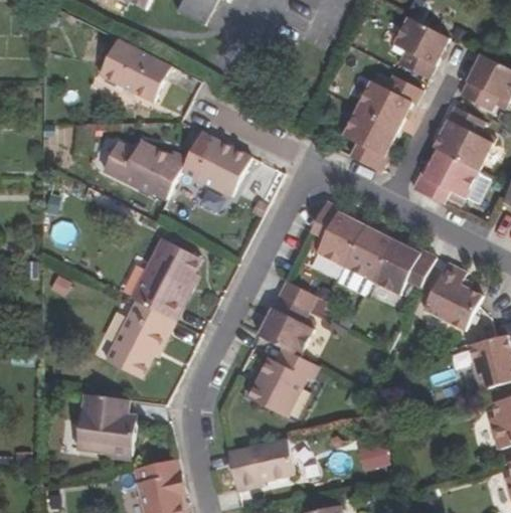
[(129,0),(144,7),(147,0),(181,0),(177,10),(202,23),(214,0),(224,0),(226,1),(226,0),(129,0)]
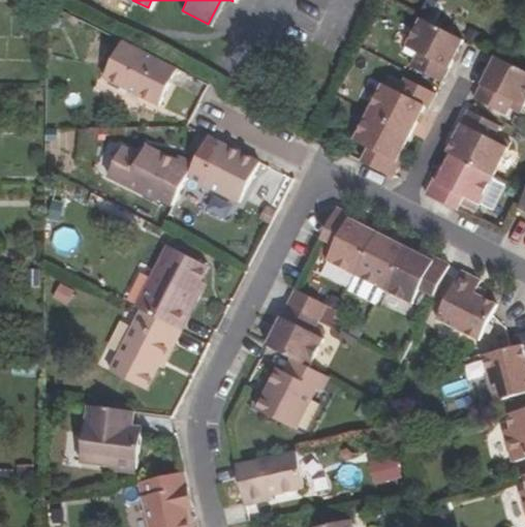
[(406,63),(439,81),(461,37),(432,23),(417,16),(402,43),(413,50),(406,63)]
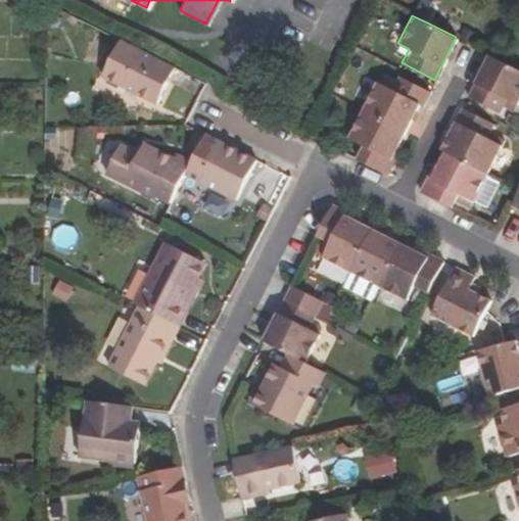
[(100,75),(154,102),(173,65),(119,38),(100,75)]
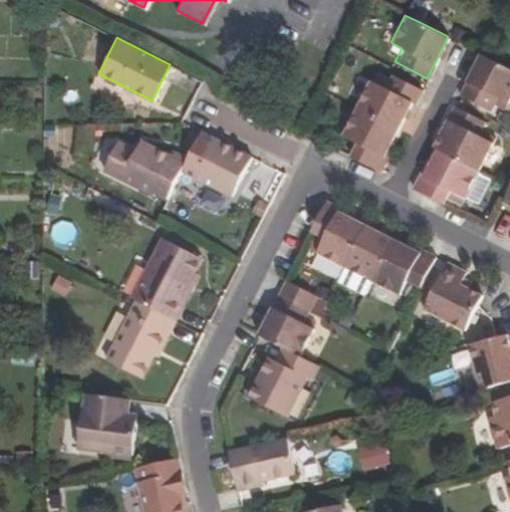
[(509,68),(478,52),(457,93),(488,109),(496,95),(507,101),(509,94),(509,68)]
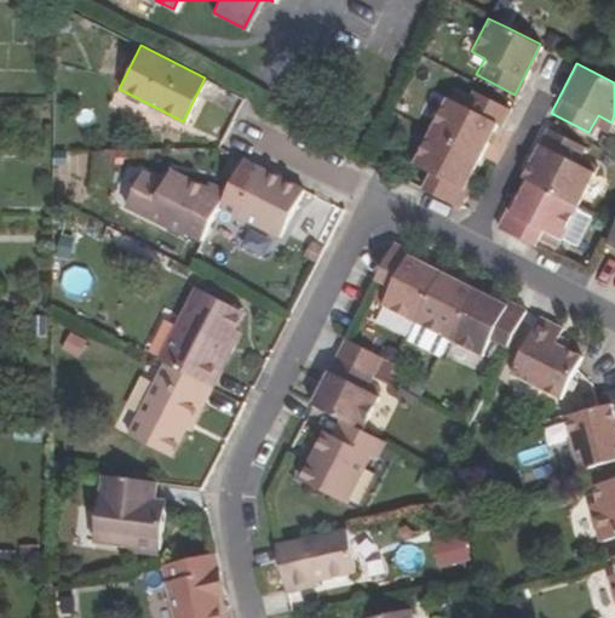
[(426,131),(477,156),(494,121),(499,122),(507,107),(470,89),(460,104),(443,96),(426,131)]
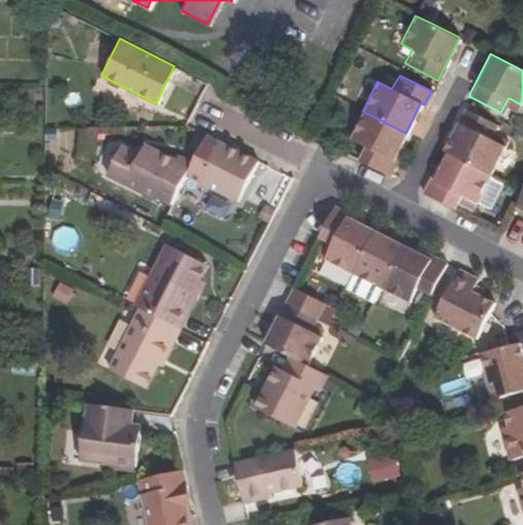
[(445,153),(489,175),(503,145),(489,137),(495,125),(463,107),(441,151),(445,153)]
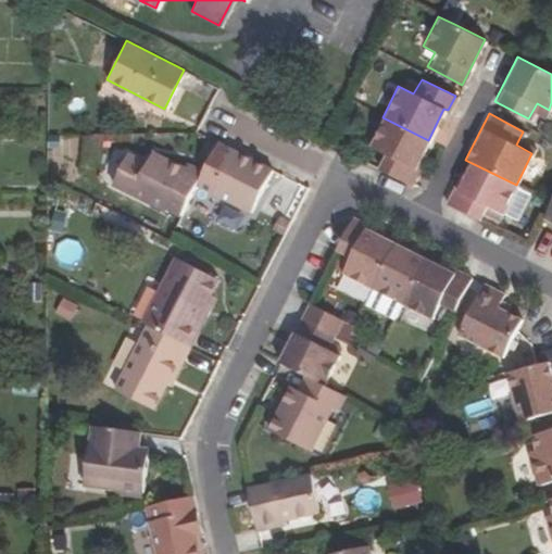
[(411,185),(418,170),(414,167),(428,140),(383,117),(368,146),(383,153),(376,167),(411,185)]
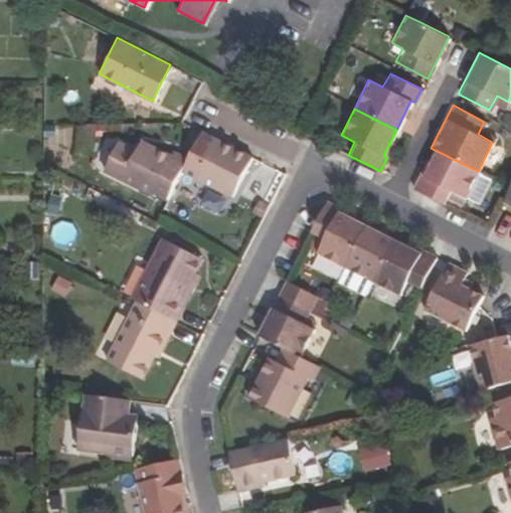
[(186,154),(178,169),(228,194),(247,156),(197,131),(186,154)]
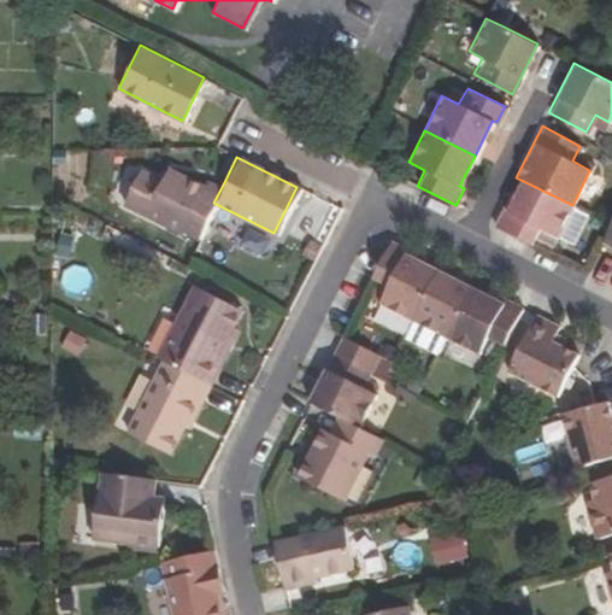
[(213,203),(223,185),(209,177),(205,186),(169,168),(163,179),(140,167),(123,203),(182,232),(183,229),(198,235),(213,203)]
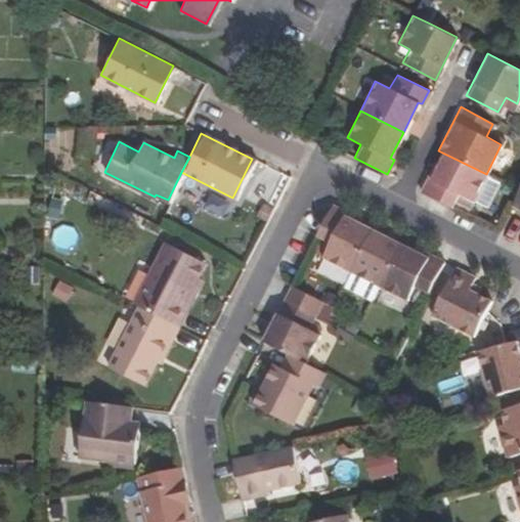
[(425,176),(418,190),(429,196),(450,207),(457,193),(472,201),(486,174),(442,153),(428,178),(425,176)]
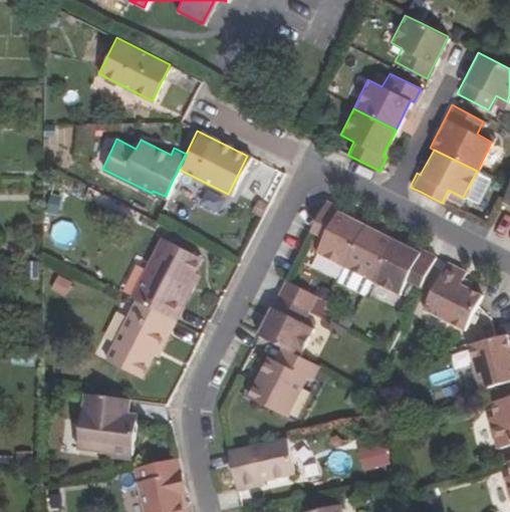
[(509,179),(507,186),(499,200),(509,205),(509,179)]
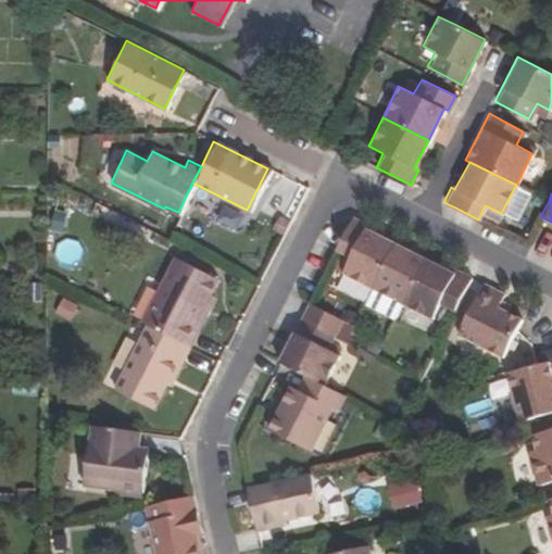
[(211,197),(203,214),(238,229),(246,211),(211,197)]
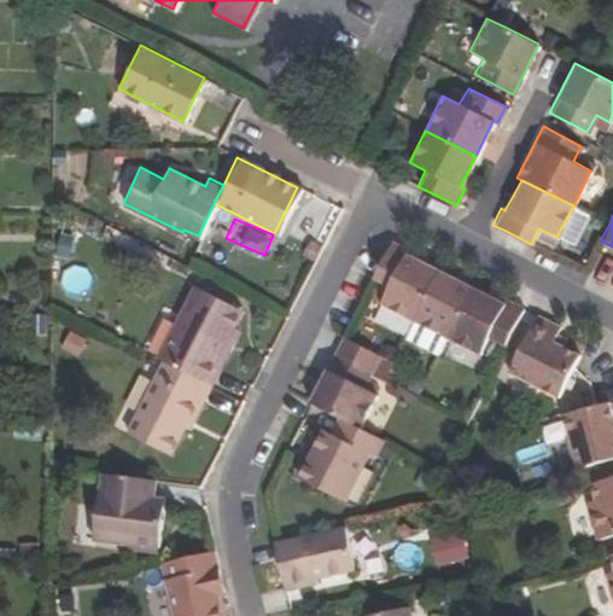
[(407,249),(390,240),(371,278),(386,286),(379,303),(412,319),(437,268),(406,253),(407,249)]
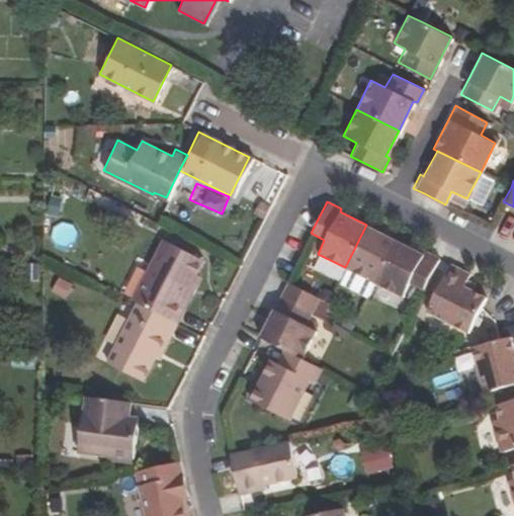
[(48,224),(52,243),(73,239),(68,220),(48,224)]
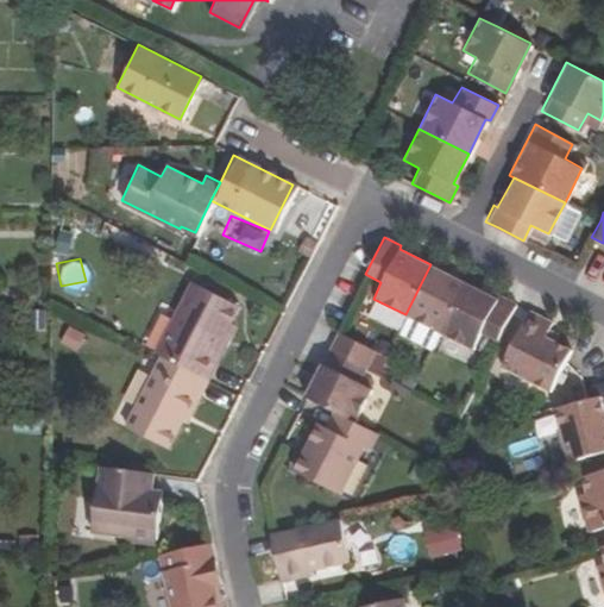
[(438,331),(463,282),(431,264),(406,314),(438,331)]
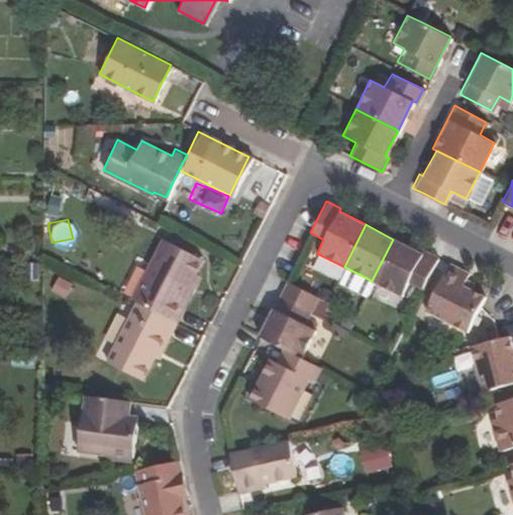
[(134,301),(175,321),(189,292),(184,290),(192,273),(200,258),(160,238),(130,299),(134,301)]
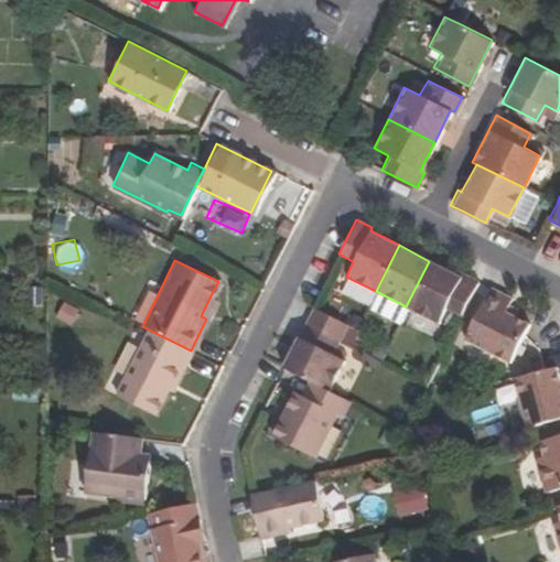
[(444,307),(459,315),(476,280),(461,271),(459,277),(429,261),(406,306),(437,323),(444,307)]
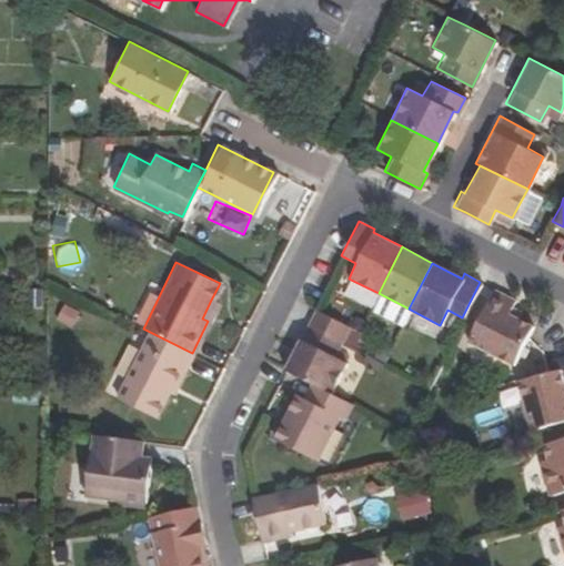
[(526,336),(532,324),(507,312),(514,299),(492,287),(466,341),(511,364),(526,336)]
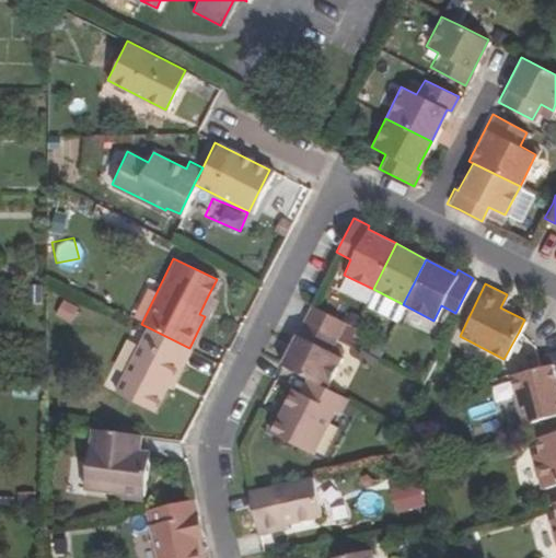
[(199,314),(205,316),(213,299),(208,295),(199,314)]
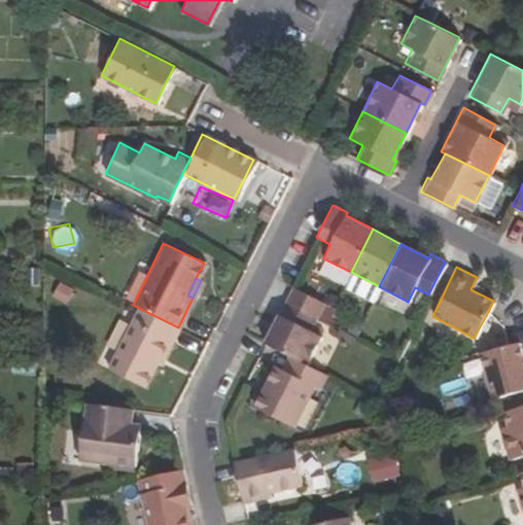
[(56,279),(49,295),(66,302),(72,285),(56,279)]
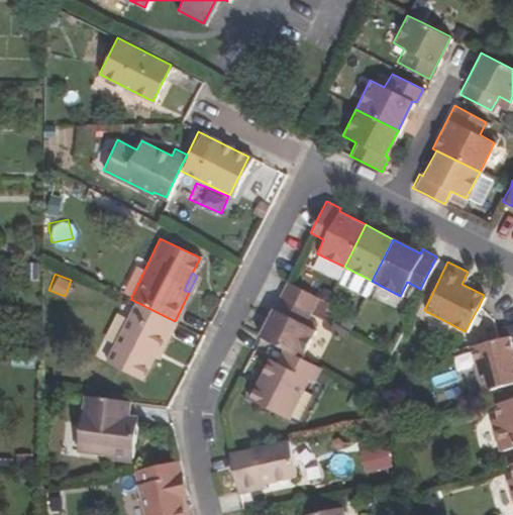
[(286,281),(279,295),(310,311),(317,297),(286,281)]
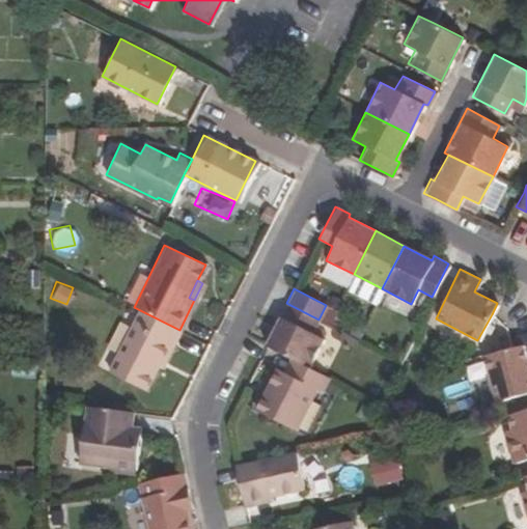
[(289,357),(308,366),(323,338),(312,333),(319,319),(286,303),(265,344),(289,357)]
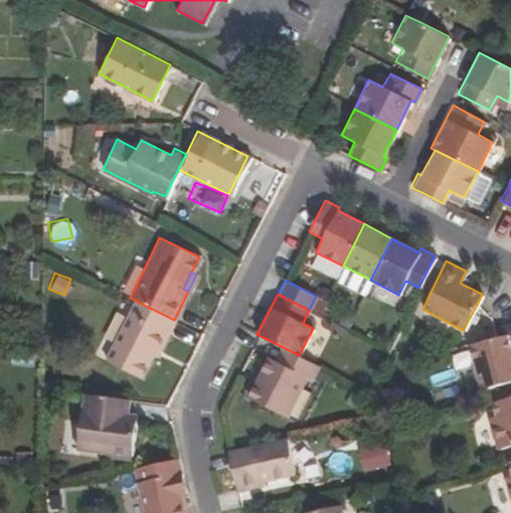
[(156,346),(160,348),(174,320),(134,300),(105,360),(139,377),(148,361),(156,346)]
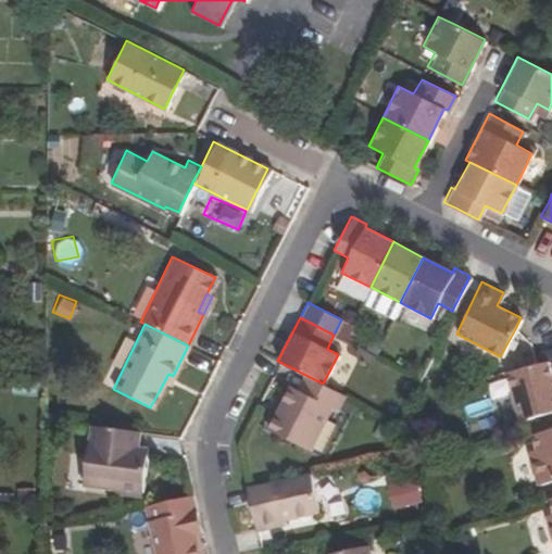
[(535,363),(504,372),(518,419),(551,411),(551,379),(547,360),(535,363)]
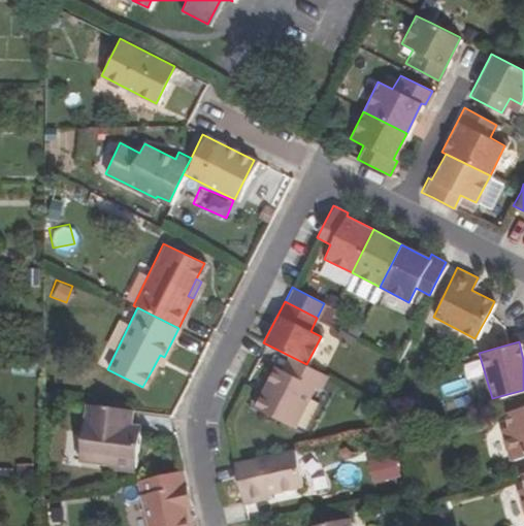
[(152,370),(156,372),(164,357),(160,355),(152,370)]
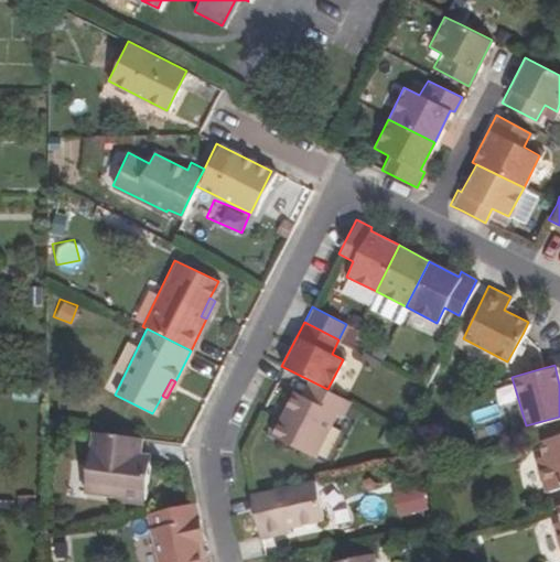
[(287,429),(281,440),(312,455),(334,411),(341,414),(348,400),(327,389),(308,379),(300,393),(293,390),(277,423),(287,429)]
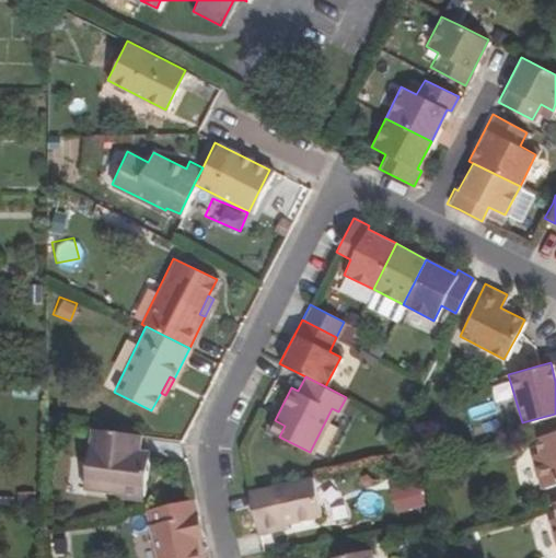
[(275,420),(269,431),(279,437),(285,426),(275,420)]
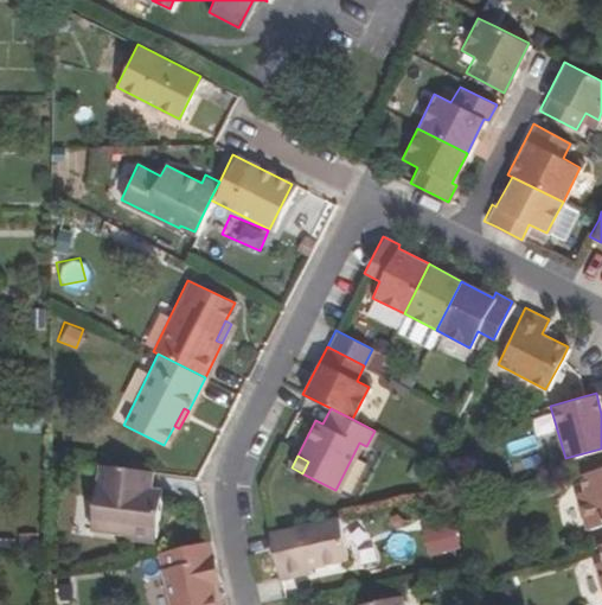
[(120,466),(97,463),(89,529),(153,537),(160,488),(148,486),(151,470),(120,466)]
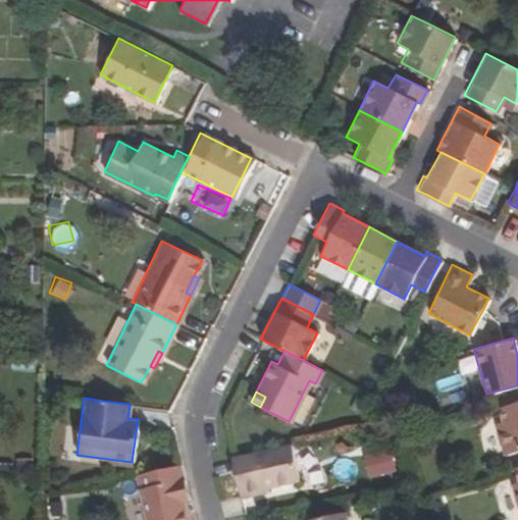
[(517,402),(497,408),(501,421),(494,423),(502,455),(517,450),(517,402)]
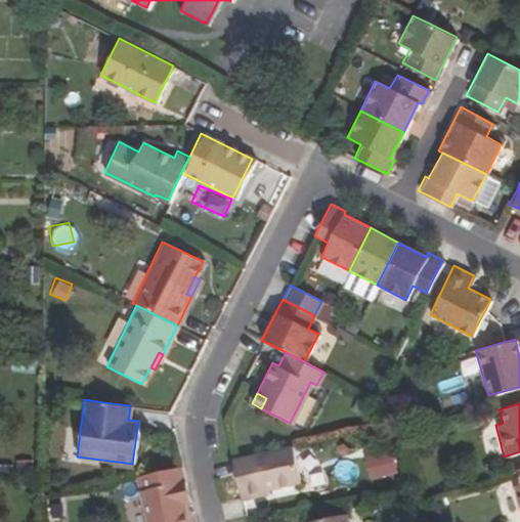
[(298,482),(291,445),(231,458),(240,495),(298,482)]
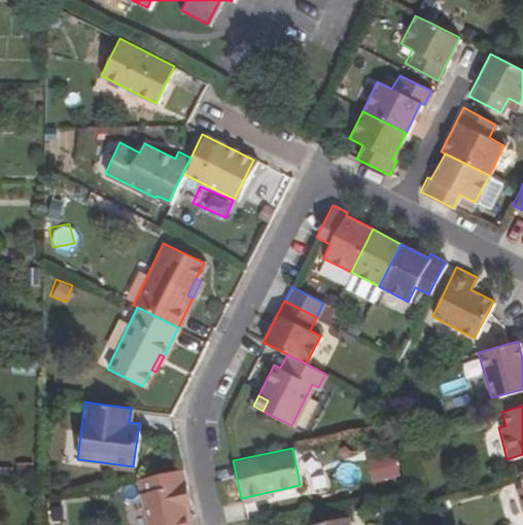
[(393,451),(364,457),(371,480),(398,474),(393,451)]
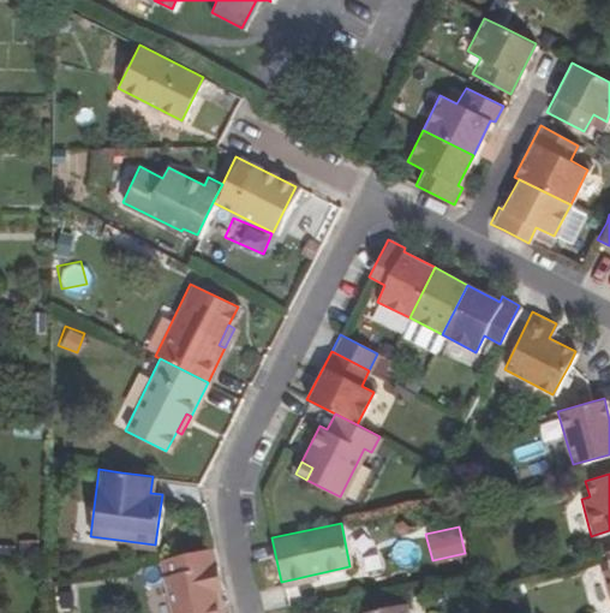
[(220,589),(210,547),(159,559),(169,612),(219,612),(215,590),(220,589)]
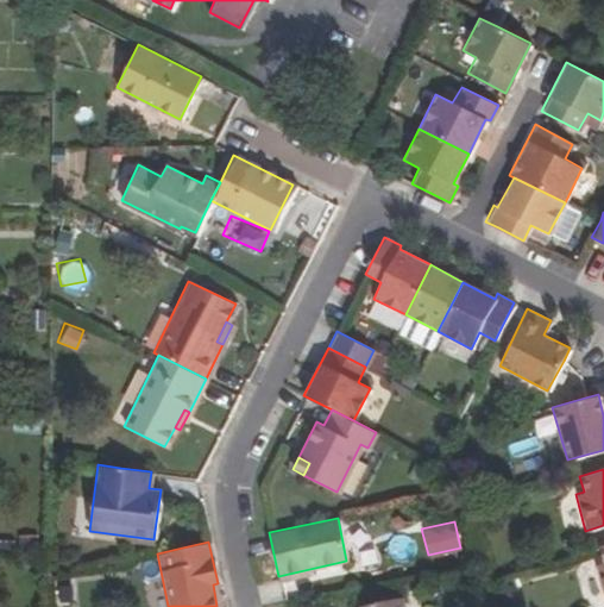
All buildings are outlined.
